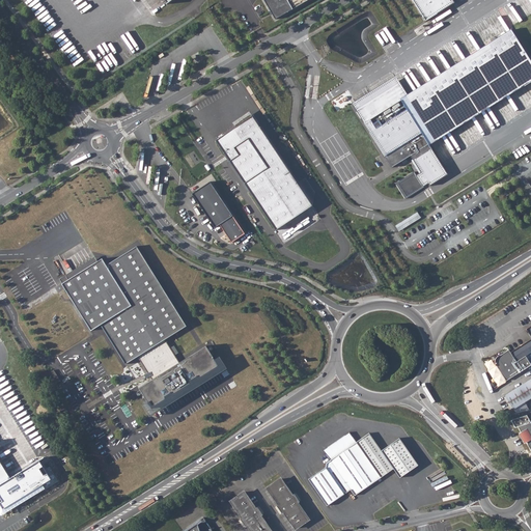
[(263,0),(275,19),(308,0),(263,0)]
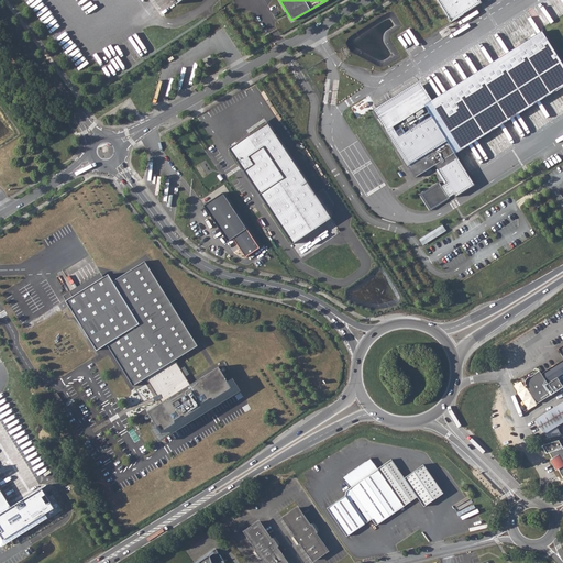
[(482,2),(479,0),(438,0),(451,21),(482,2)]
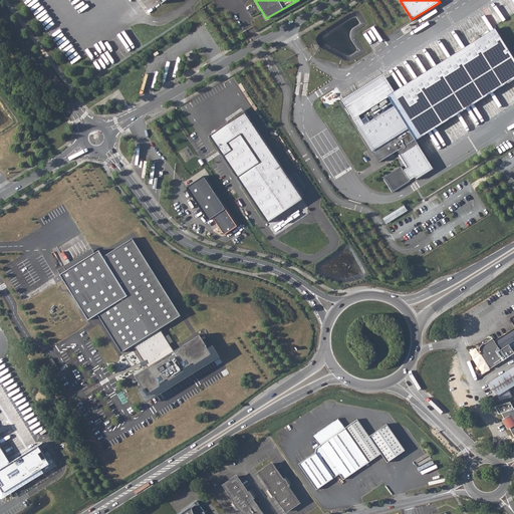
[(513,76),(513,51),(497,24),(399,87),(388,69),(344,97),(383,158),(401,148),(412,164),(407,167),(413,176),(418,174),(419,176),(437,164),(420,136),(513,76)]
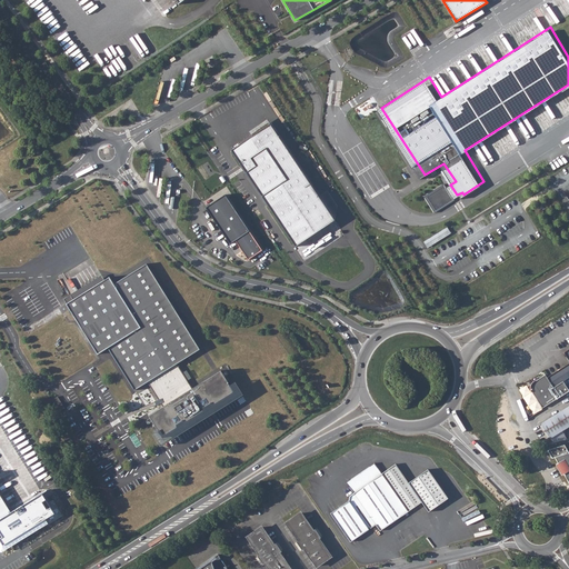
[(270,125),(231,150),(295,247),(335,221),(270,125)]
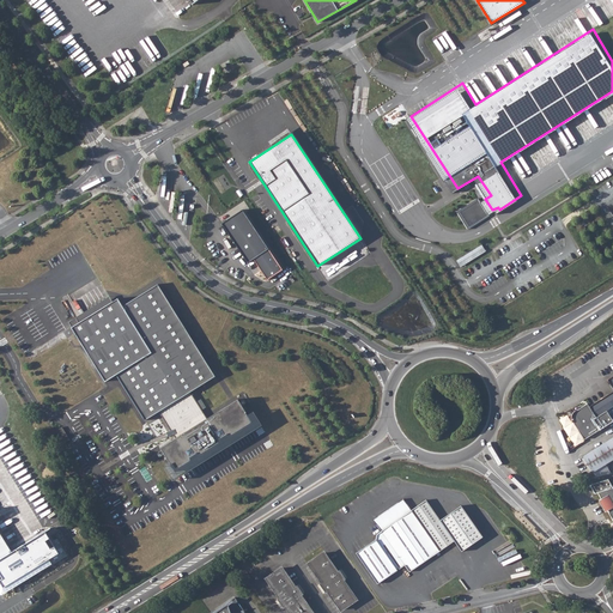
[(243,211),(224,224),(249,262),(254,260),(267,280),(283,271),(243,211)]
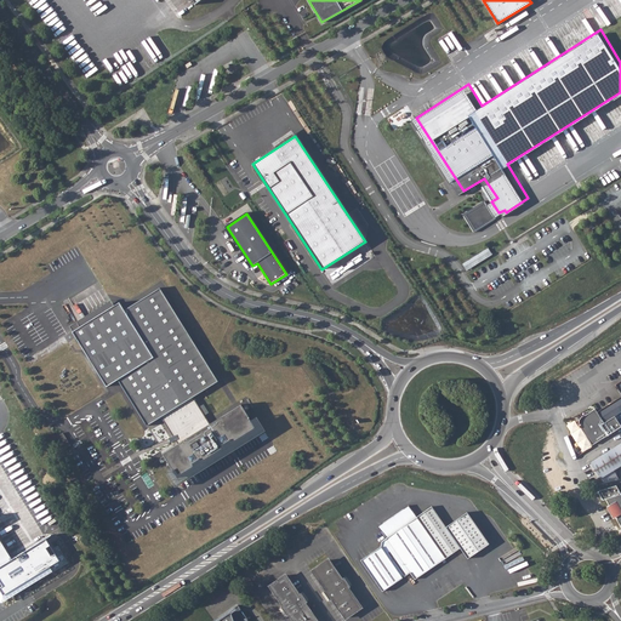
[(463,263),(467,269),(493,255),(489,248),(463,263)]
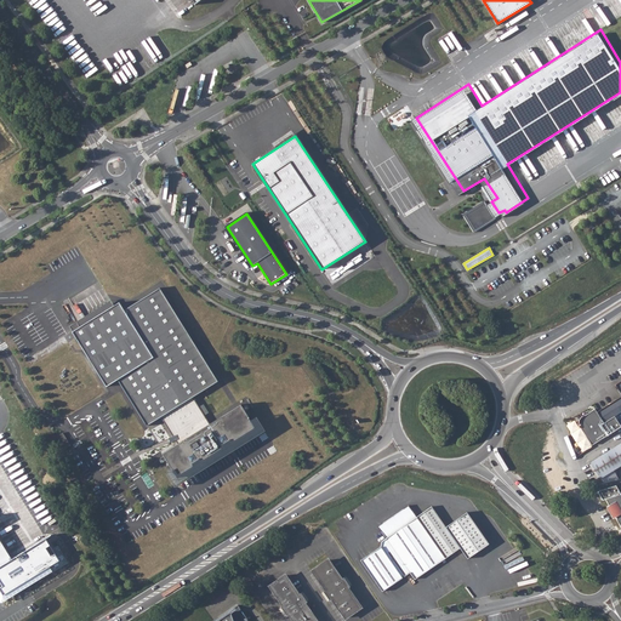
[(72,331),(107,387),(118,380),(147,426),(161,417),(174,437),(177,434),(180,439),(176,440),(178,444),(163,454),(178,478),(194,468),(193,465),(199,460),(201,463),(226,449),(223,445),(231,440),(232,444),(256,429),(241,404),(210,425),(204,415),(199,408),(193,397),(218,381),(160,288),(124,311),(119,302),(114,306),(80,326),(77,322),(69,326),(73,331),(72,331)]
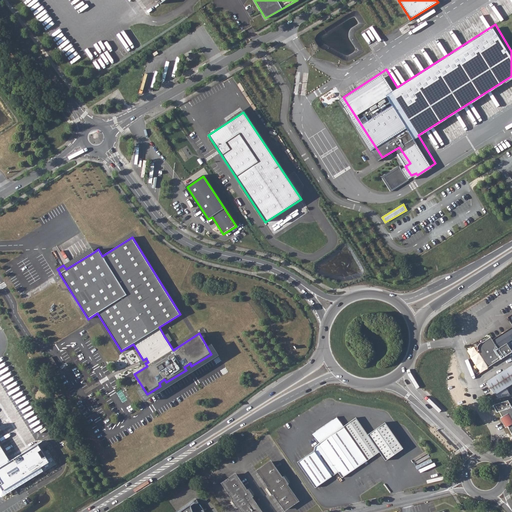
[(481,345),(478,347),(480,351),(479,351),(488,366),(511,351),(511,350),(507,343),(511,339),(511,314),(508,317),(511,323),(511,326),(492,340),(490,337),(480,343),(481,345)]
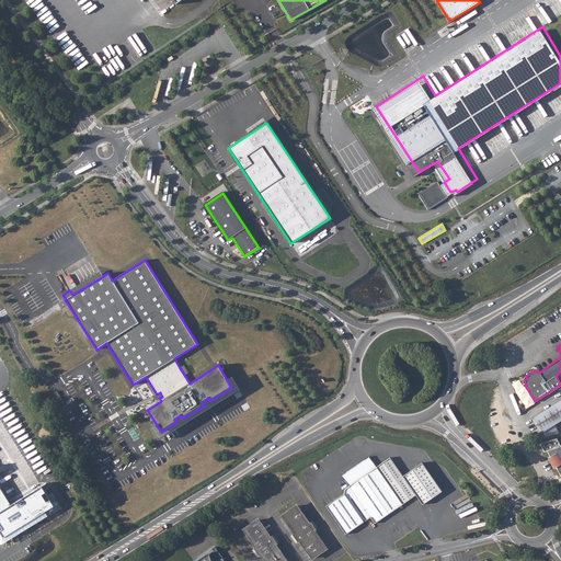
[(194,379),(185,365),(181,367),(190,381),(194,379)]
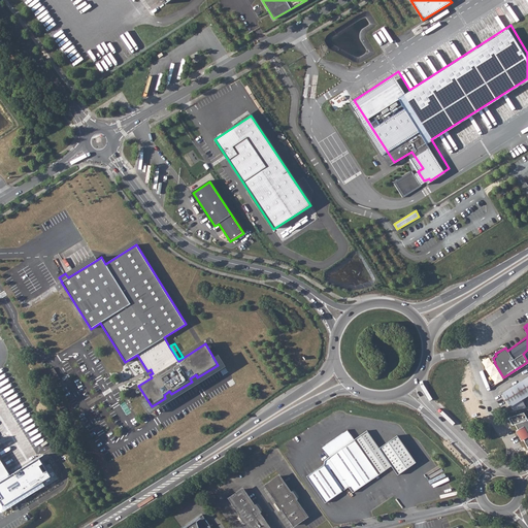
[(497,380),(502,375),(494,364),(489,368),(497,380)]
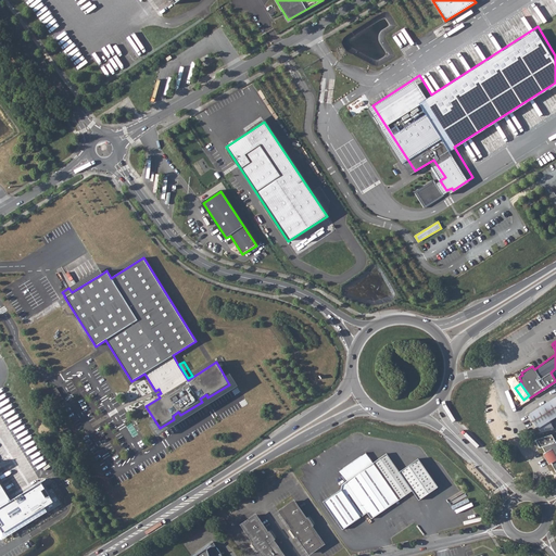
[(58,387),(52,390),(58,401),(63,399),(58,387)]
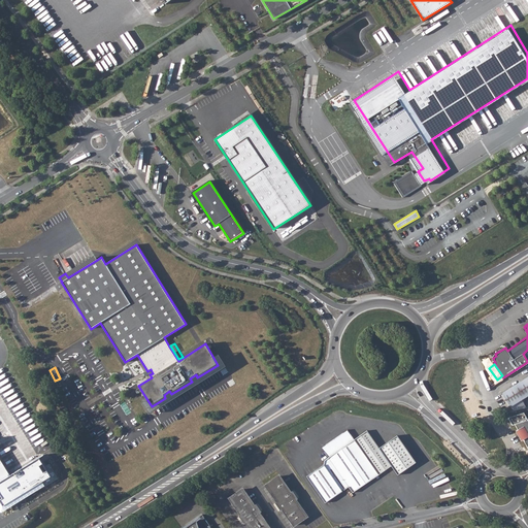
[(527,375),(502,393),(510,406),(527,395),(527,375)]
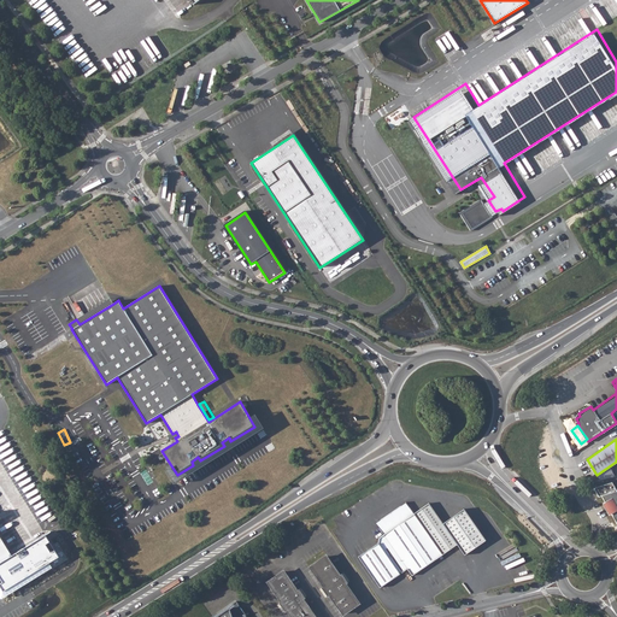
[(598,497),(601,495),(605,501),(604,503),(611,513),(616,522),(616,491),(611,481),(593,487),(598,497)]
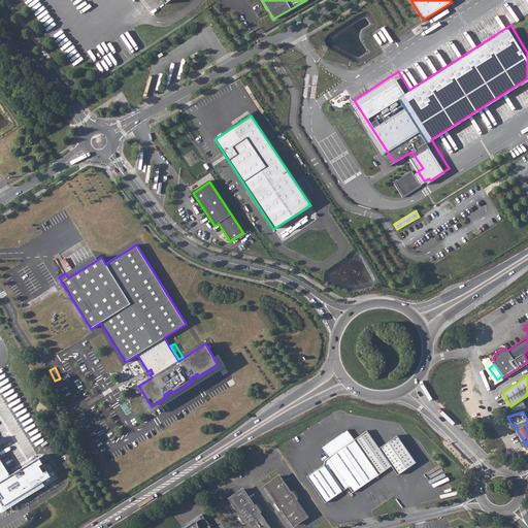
[(324,444),(323,451),(327,457),(324,460),(323,465),(306,476),(325,502),(348,487),(352,492),(386,469),(362,434),(354,439),(347,429),(324,444)]
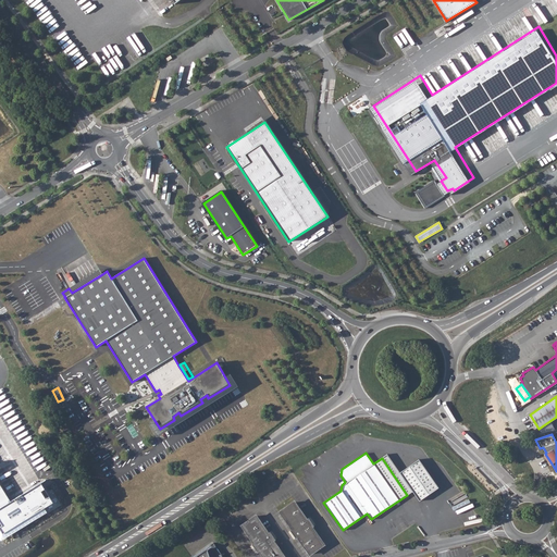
[(401,471),(390,453),(382,458),(407,495),(412,492),(419,502),(438,487),(419,460),(401,471)]
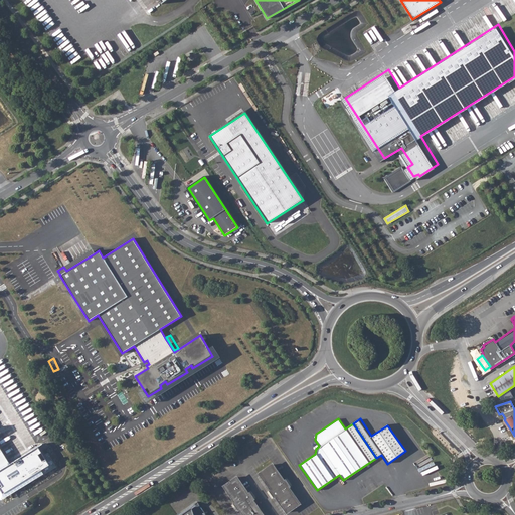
[(0,431),(0,495),(49,465),(38,447),(10,464),(0,448),(0,433),(1,433),(0,431)]
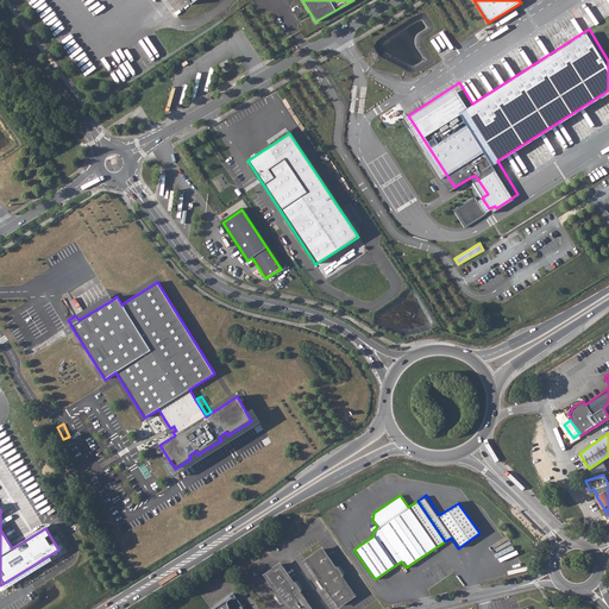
[(321,548),(306,559),(338,606),(353,595),(321,548)]
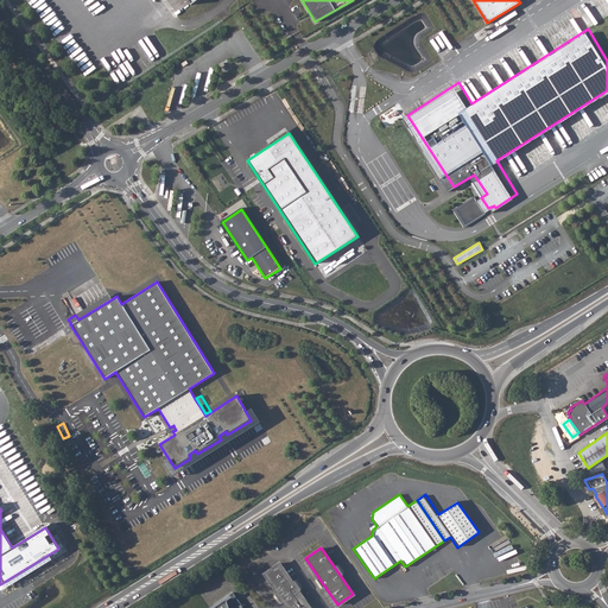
[(310,607),(279,563),(264,574),(287,607),(310,607)]
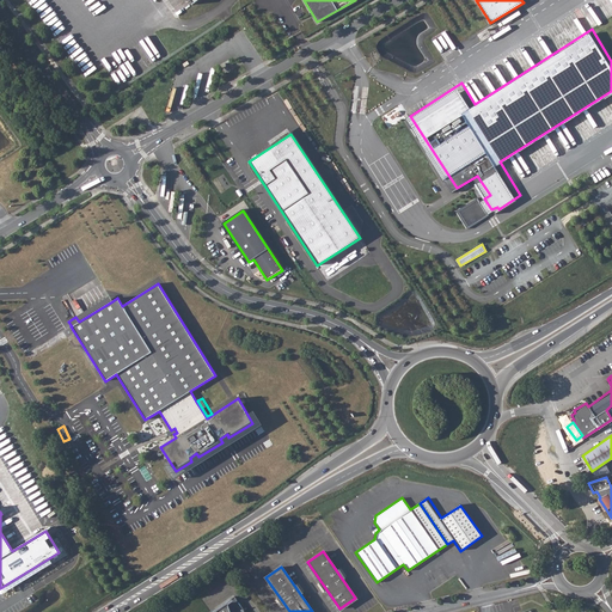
[(216,611),(214,611),(239,611),(243,610),(234,597),(215,610),(216,611)]
